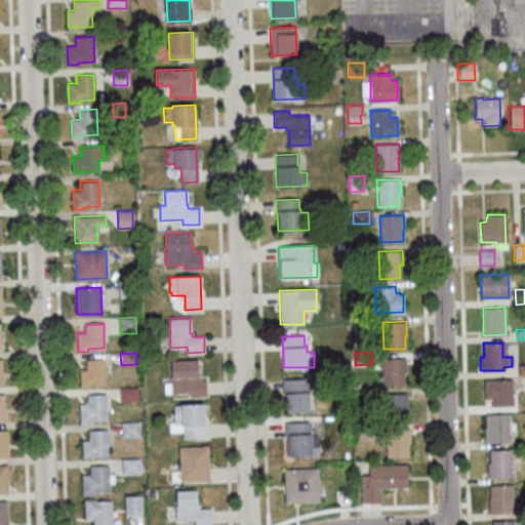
[(382,359),(405,358),(405,372),(404,372),(404,386),(382,387),(382,359)]
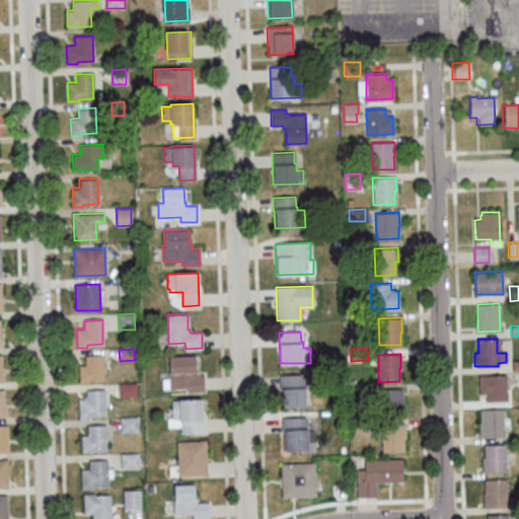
[(103,380),(79,381),(79,366),(86,366),(86,356),(102,355),(103,380)]
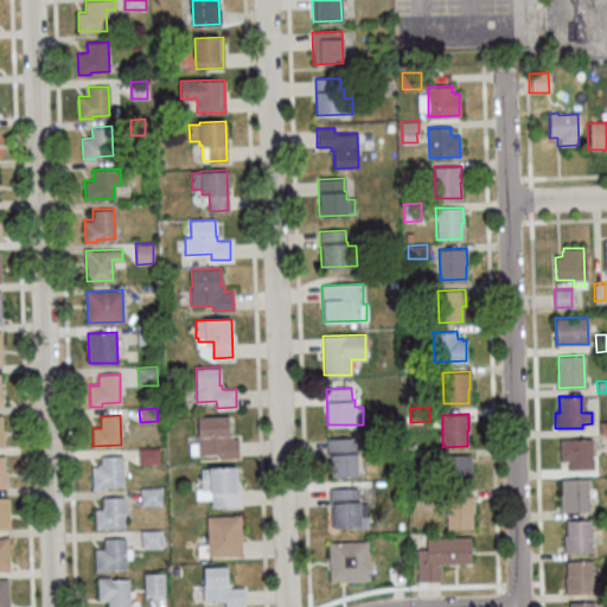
[(198,453),(197,436),(198,436),(198,417),(228,416),(228,434),(231,434),(231,439),(237,438),(237,457),(219,458),(219,452),(198,453)]
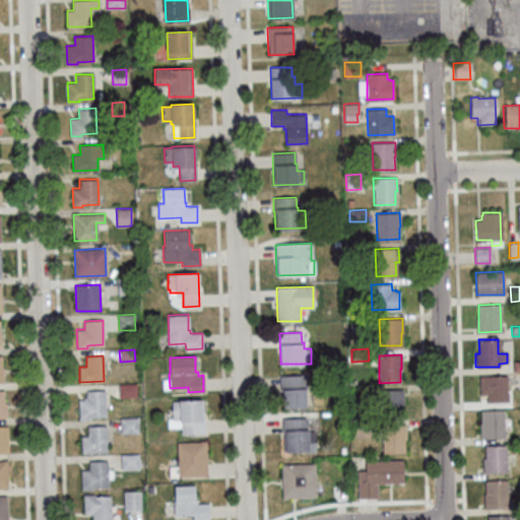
[(305,406),(284,407),(283,389),(280,389),(279,376),(304,375),(305,406)]
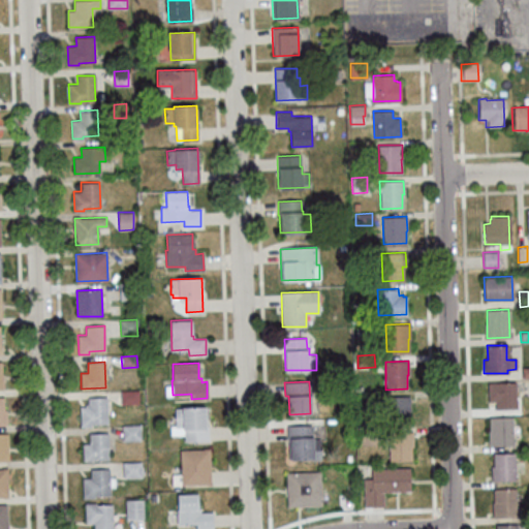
[(488,382),(515,381),(515,400),(516,399),(516,407),(495,408),(495,400),(488,401),(488,382)]
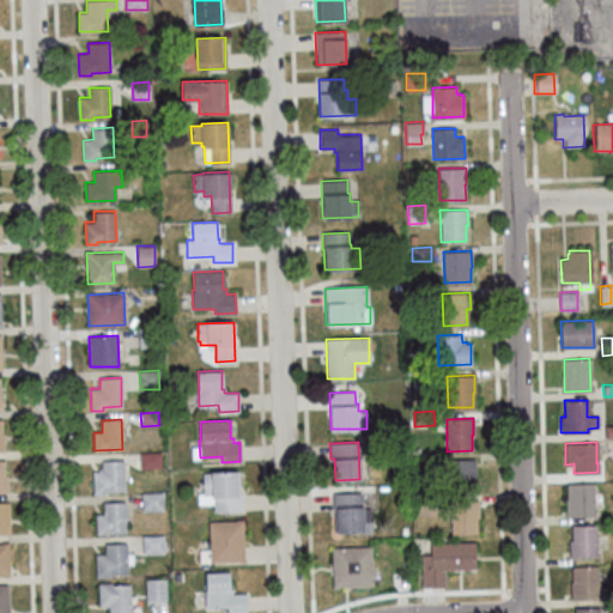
[(140,467),(139,454),(159,453),(161,467),(140,467)]
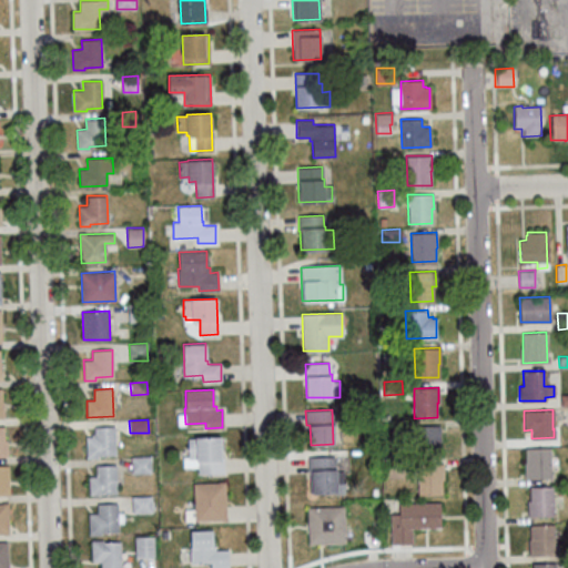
[(419,456),(419,426),(437,425),(438,455),(419,456)]
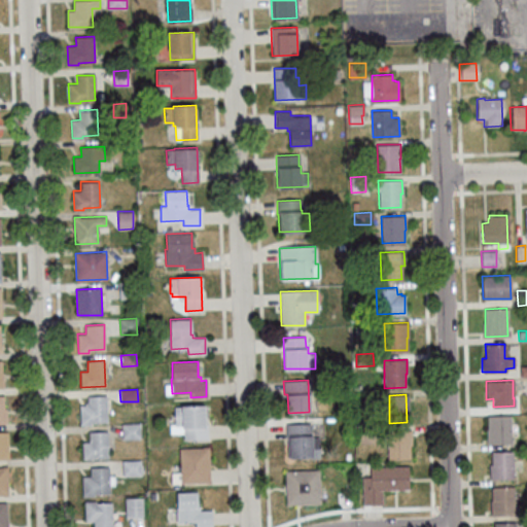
[(106,422),(91,422),(91,424),(80,424),(80,406),(85,406),(85,402),(88,402),(88,396),(106,395),(106,422)]
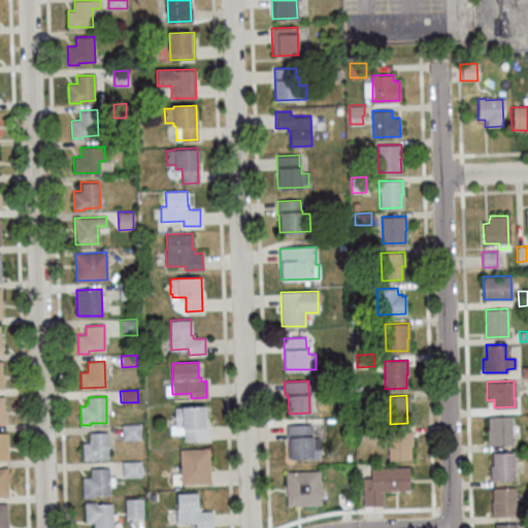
[(208,439),(184,440),(184,433),(171,434),(170,426),(175,426),(174,407),(204,406),(205,423),(207,423),(208,439)]
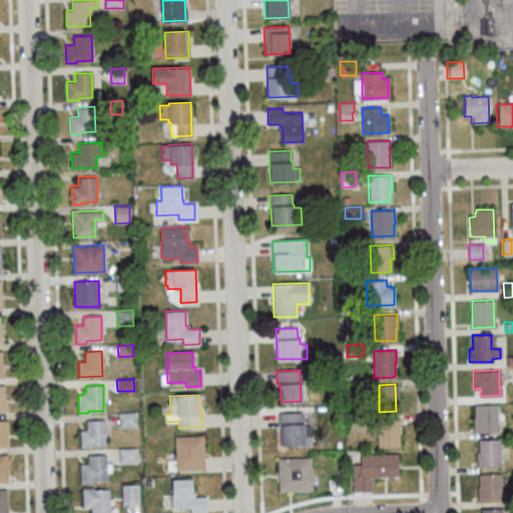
[(474,404),(496,404),(497,431),(474,432),(473,418),(474,418),(474,404)]
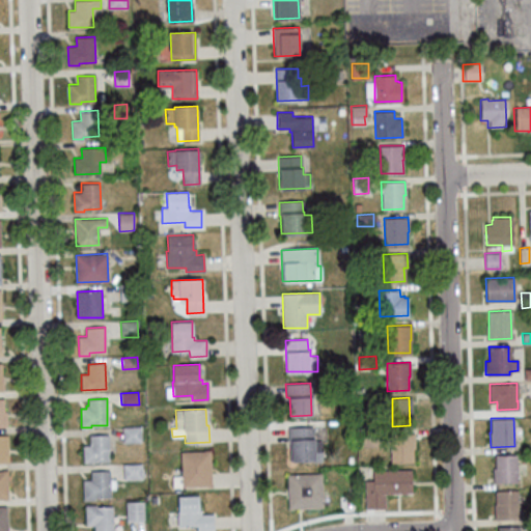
[(140,426),(141,442),(122,442),(122,427),(140,426)]
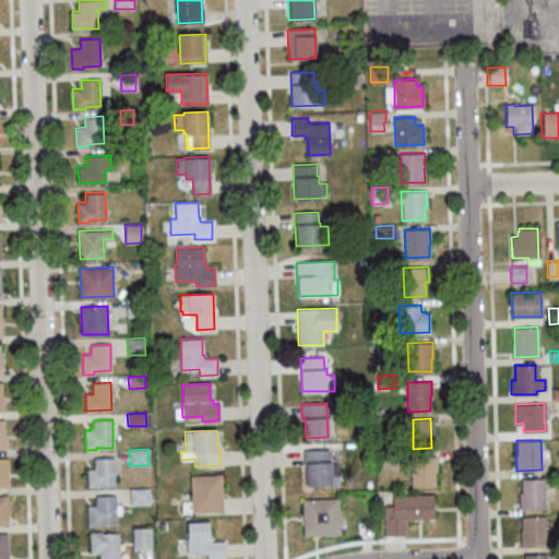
[(305,486),(304,450),(328,449),(329,462),(331,462),(331,464),(337,464),(339,484),(305,486)]
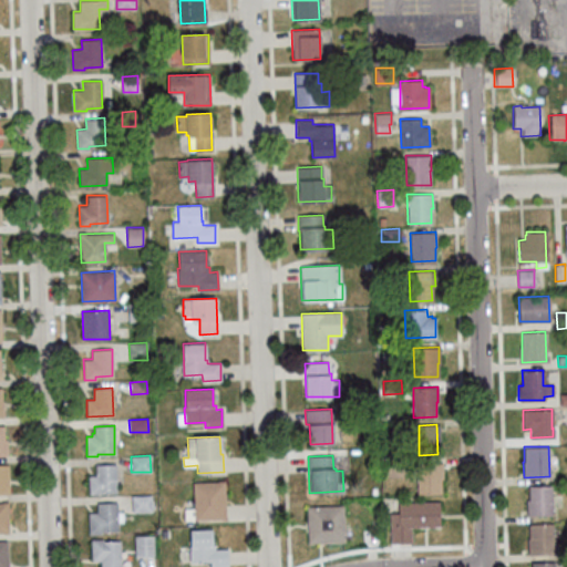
[(383,459),(400,459),(401,475),(384,476),(383,459)]
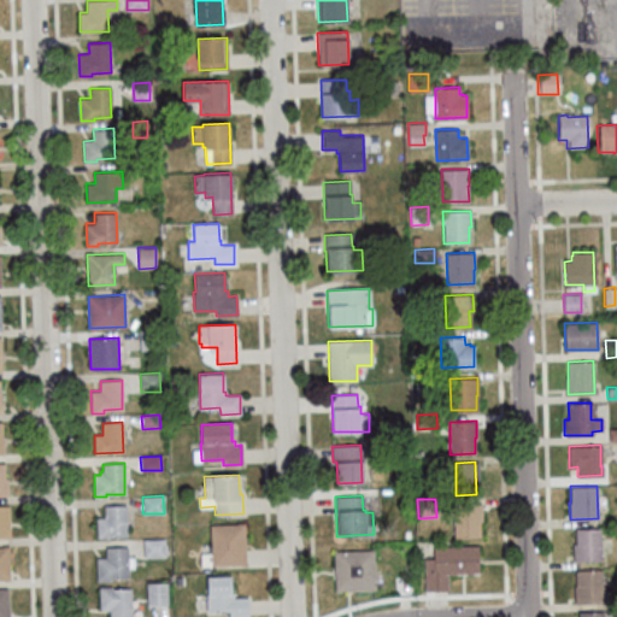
[(453,504),(481,503),(482,519),(480,519),(480,535),(454,536),(453,504)]
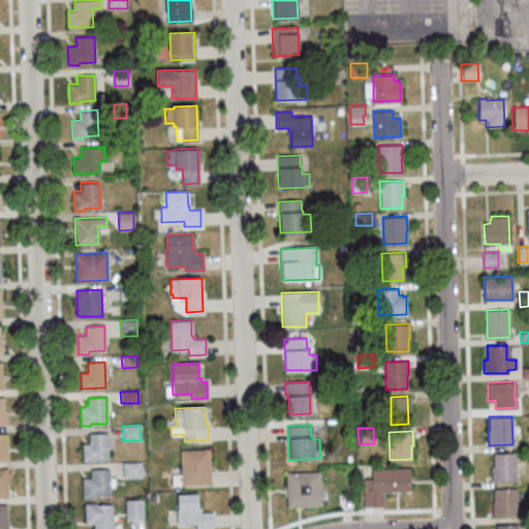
[(107,432),(109,460),(84,460),(83,443),(90,443),(89,433),(107,432)]
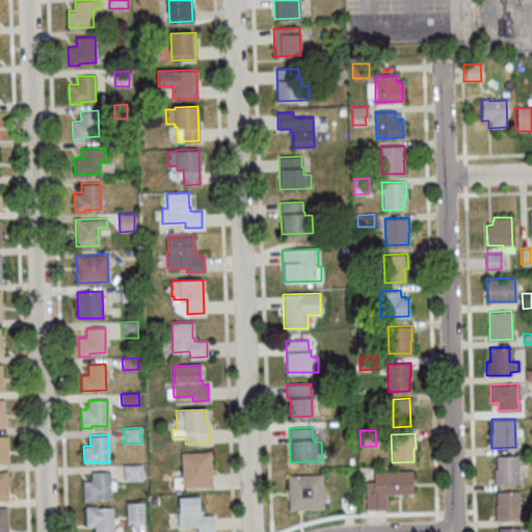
[(0,463),(9,464),(9,436),(0,436),(0,463)]
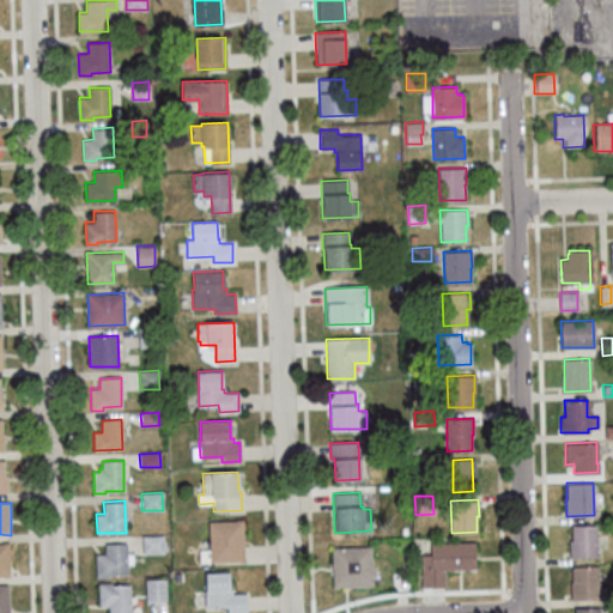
[(200,562),(199,550),(210,550),(210,521),(243,520),(244,560),(200,562)]
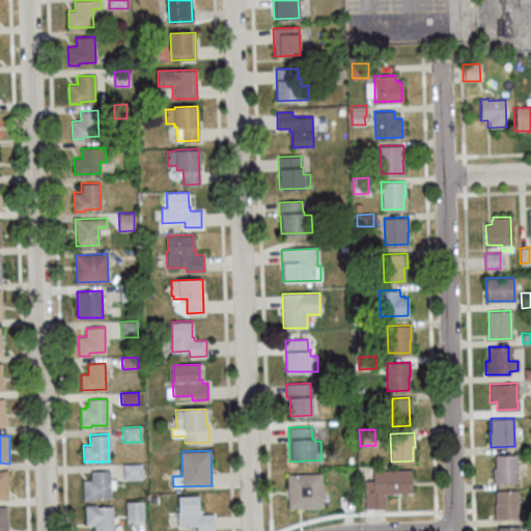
[(495,455),(514,454),(515,482),(493,482),(493,469),(495,469),(495,455)]
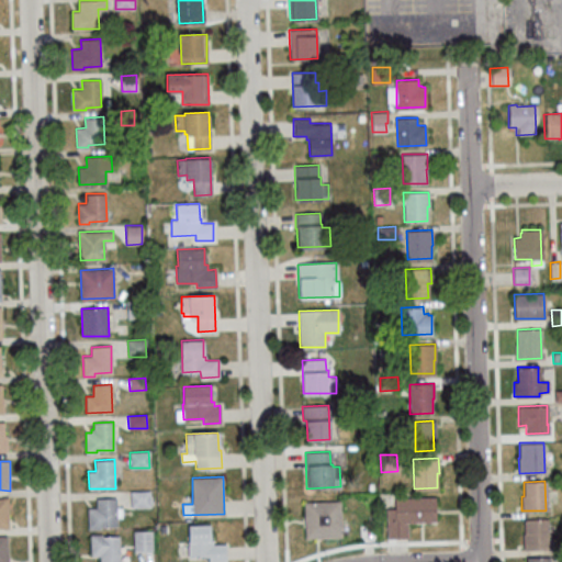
[(131,507),(130,492),(149,491),(150,506),(131,507)]
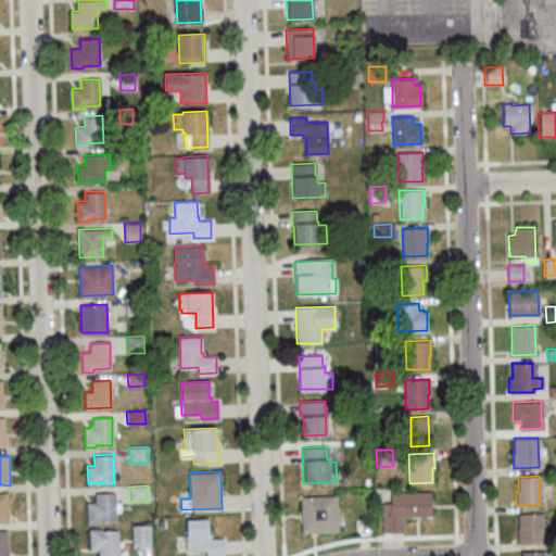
[(430,491),(431,516),(403,517),(403,531),(383,532),(382,504),(391,503),(390,492),(430,491)]
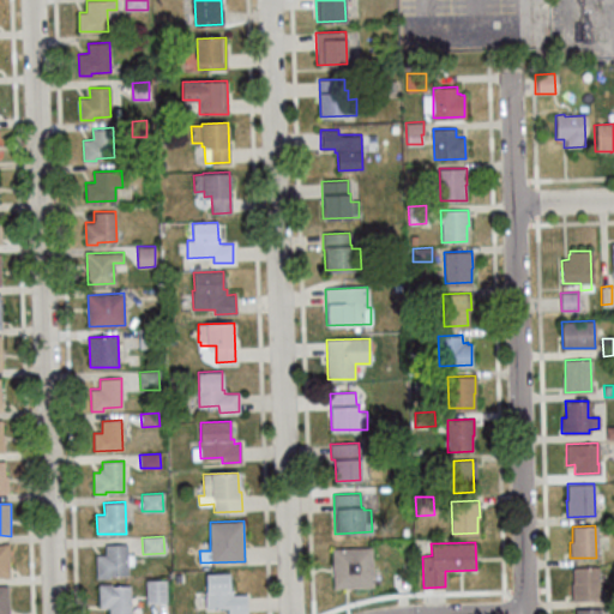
[(0,578),(11,578),(10,545),(0,545),(0,578)]
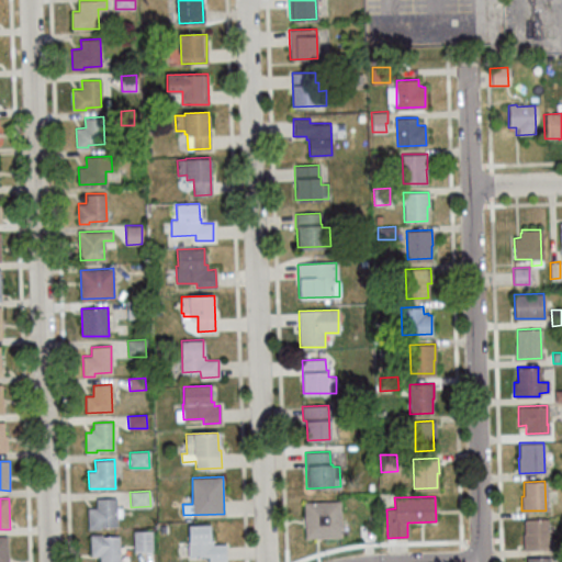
[(88,529),(88,508),(97,507),(97,499),(115,498),(116,525),(109,525),(109,524),(100,524),(101,528),(88,529)]
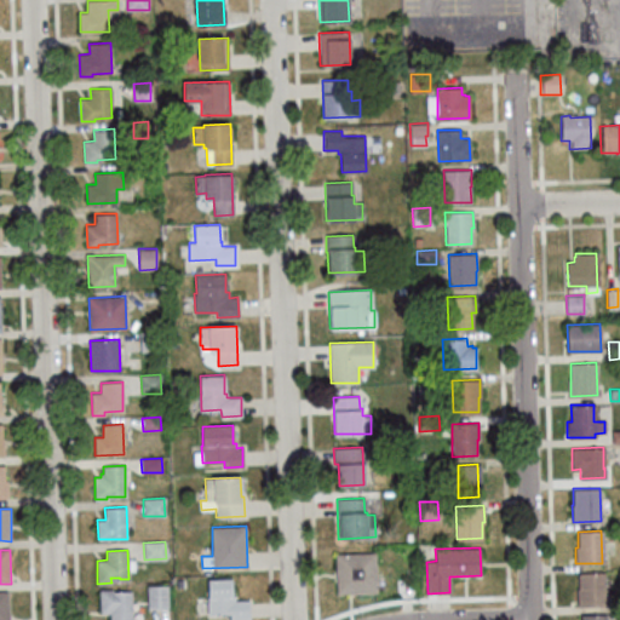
[(375,591),(337,592),(336,554),(374,552),(375,591)]
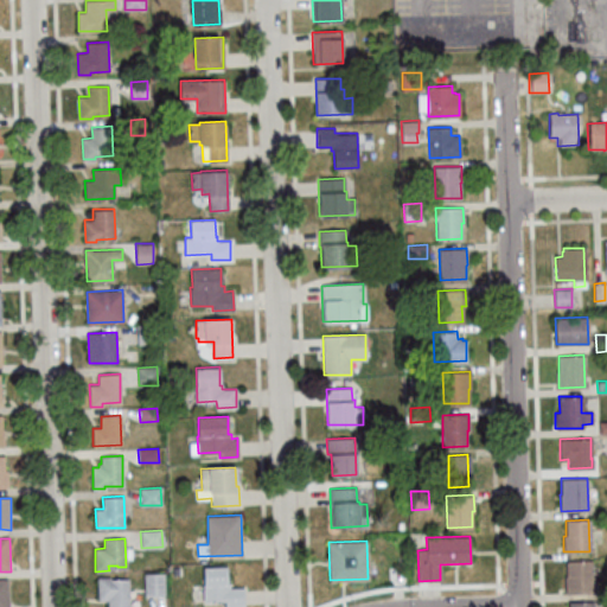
[(590,560),(592,592),(564,593),(564,577),(566,577),(566,561),(590,560)]
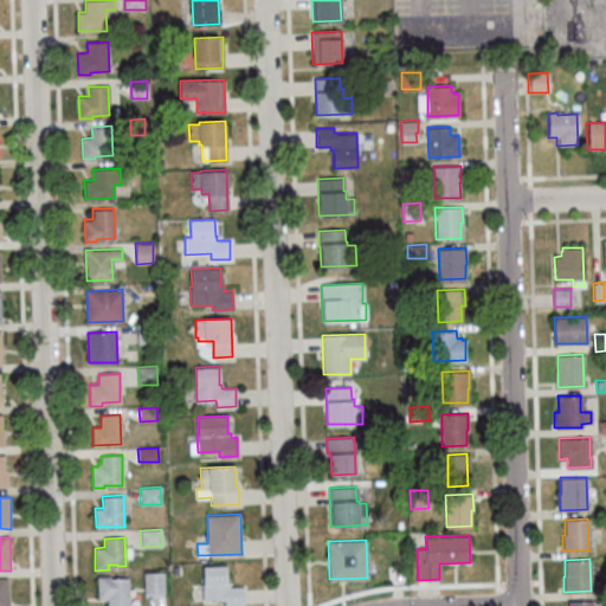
[(204,600),(202,567),(226,566),(226,582),(229,582),(229,587),(243,587),(244,604),(225,605),(225,599),(204,600)]
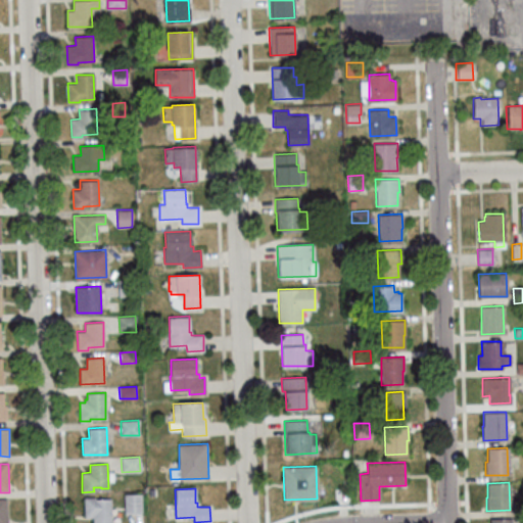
[(141,513),(124,513),(124,494),(140,493),(141,513)]
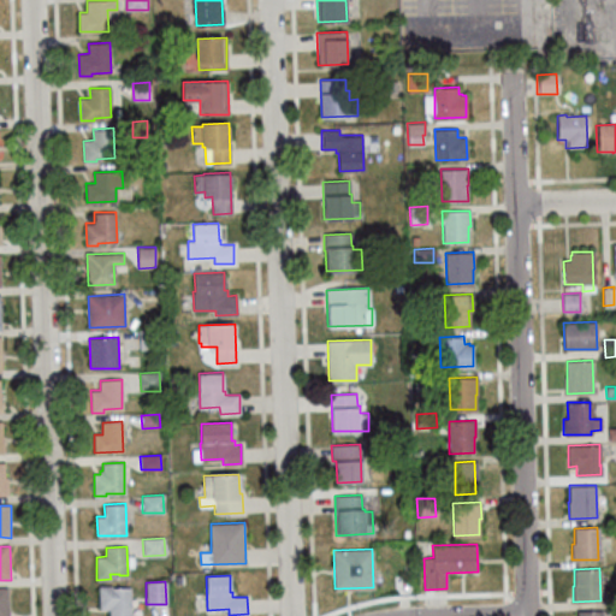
[(130,615),(108,615),(108,608),(100,608),(99,586),(111,585),(111,588),(130,587),(130,615)]
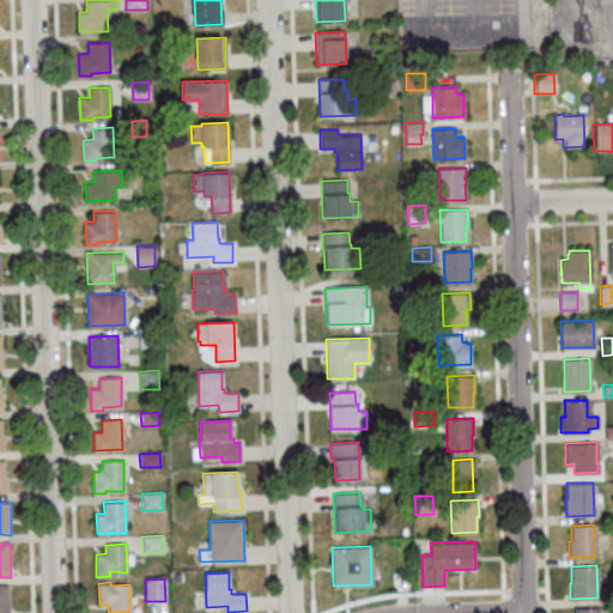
[(11,612),(11,586),(0,586),(0,612),(11,612)]
